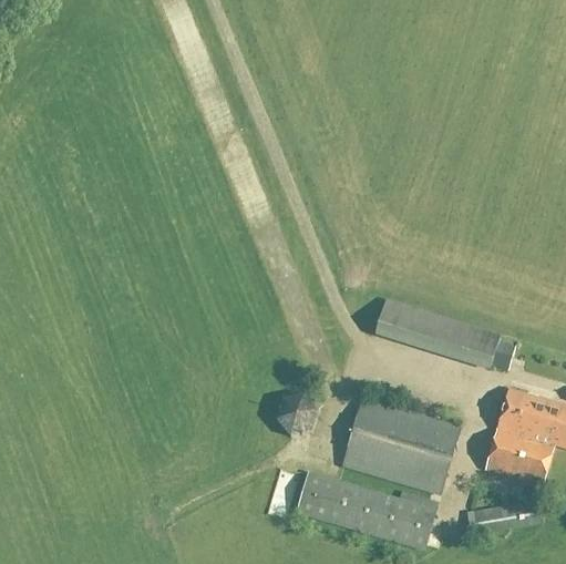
[(497,334),(386,299),(376,334),(487,367),(497,334)]
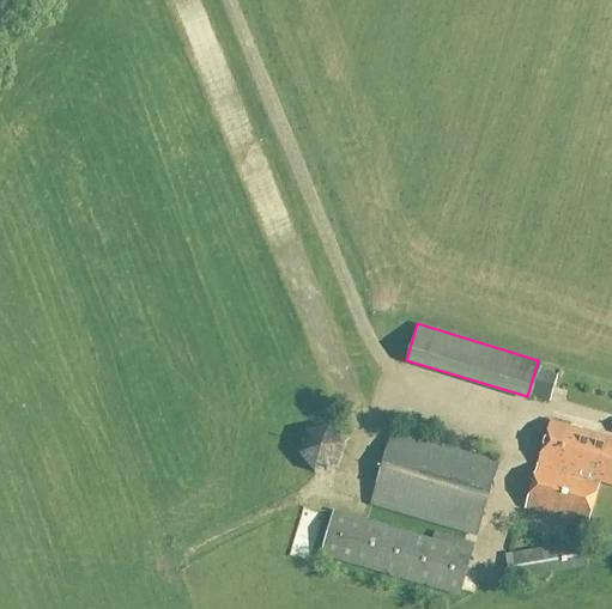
[(611,438),(549,420),(523,506),(586,525),(599,481),(611,483),(611,438)]
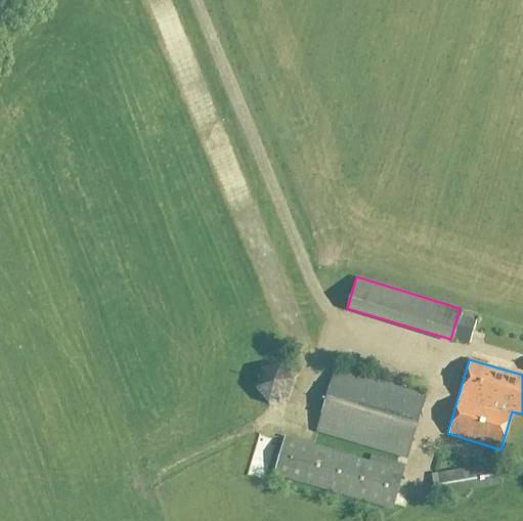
[(425,395),(334,368),(315,430),(406,457),(425,395)]
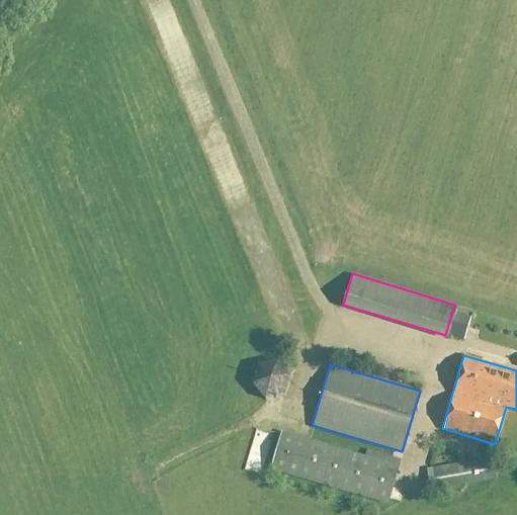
[(398,466),(280,431),(269,467),(388,502),(398,466)]
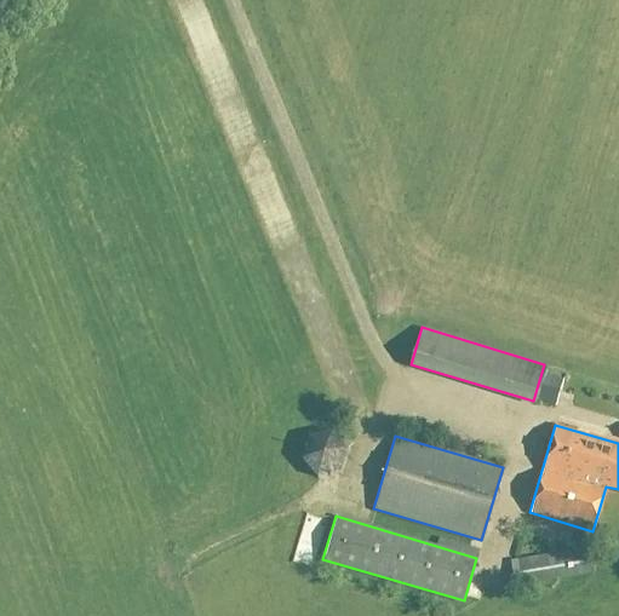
[(586,548),(510,560),(514,586),(590,573),(586,548)]
